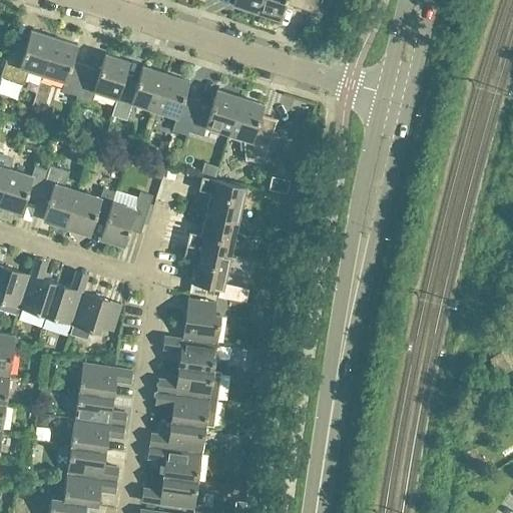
[(257,11),(260,0),(233,0),(232,3),(257,11)]
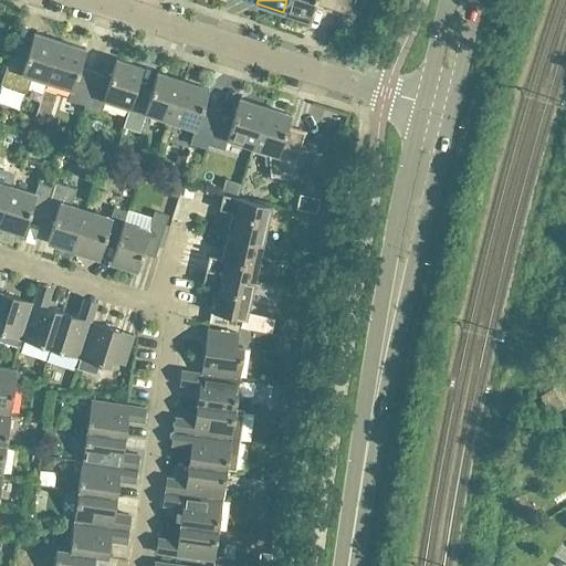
[(286,0),(283,12),(308,20),(314,2),(345,12),(348,13),(352,0),(286,0)]
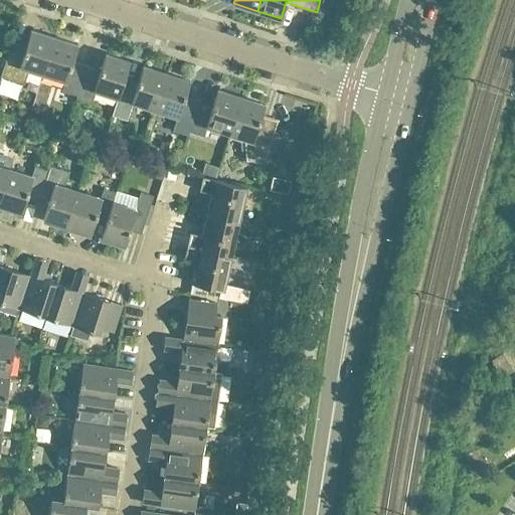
[(42,73),(54,37),(31,29),(26,44),(14,40),(8,62),(5,62),(1,76),(24,82),(28,69),(42,73)]
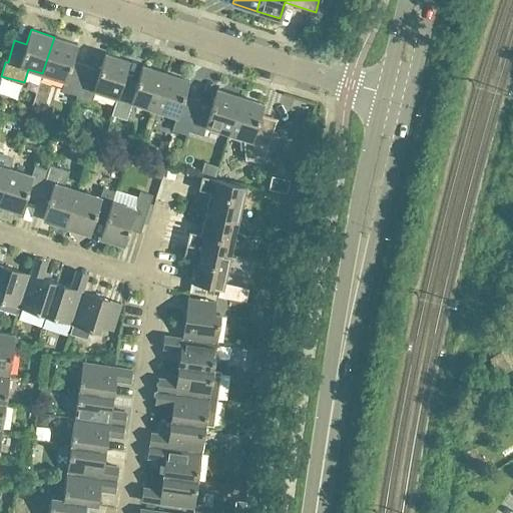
[(76,95),(84,70),(71,66),(78,44),(54,37),(42,73),(65,80),(62,90),(76,95)]
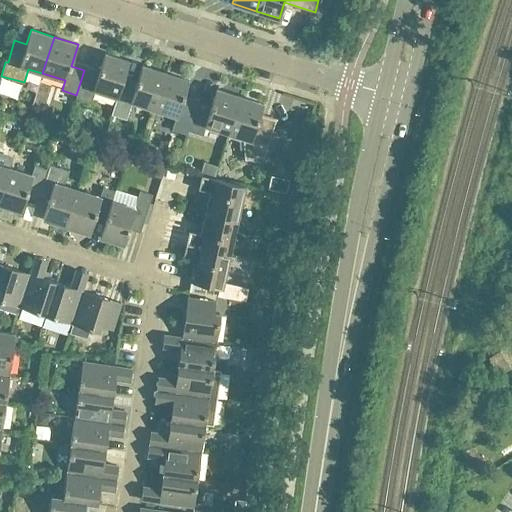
[(122,82),(129,60),(105,53),(98,74),(84,70),(76,95),(75,98),(90,103),(94,90),(117,97),(122,82)]
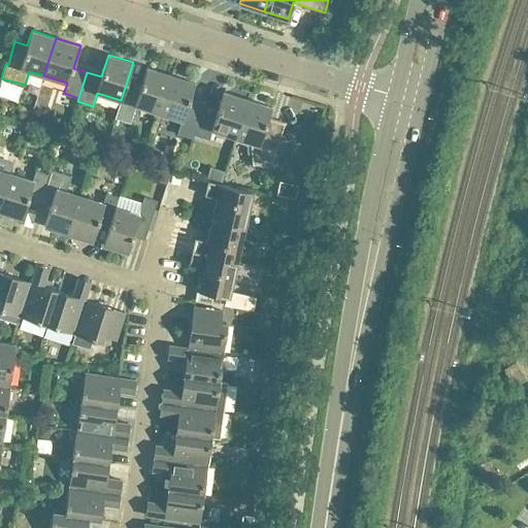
[(159,112),(171,74),(146,67),(139,89),(126,85),(121,100),(114,118),(130,123),(135,105),(159,112)]
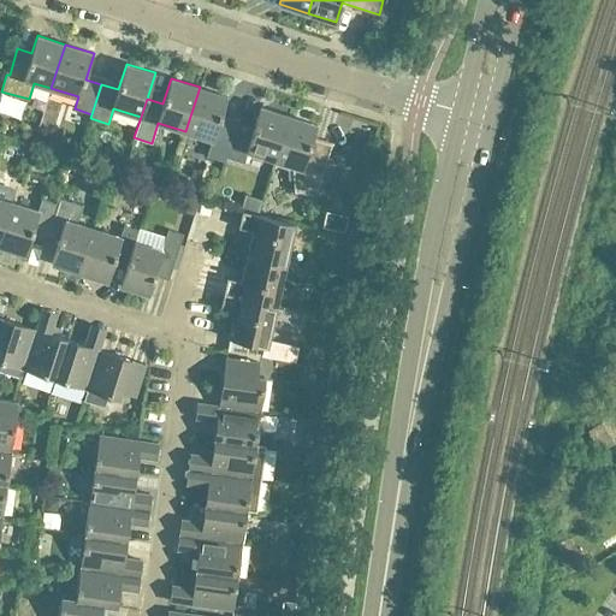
[(225,161),(226,157),(236,126),(219,122),(227,96),(200,87),(185,131),(212,140),(207,155),(225,161)]
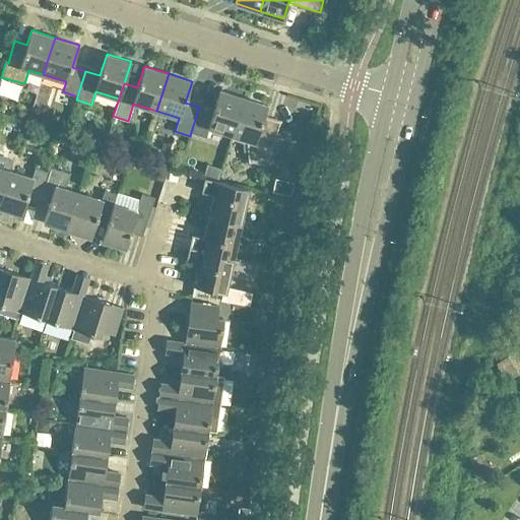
[(232,134),(244,98),(220,89),(213,112),(199,107),(191,132),(206,137),(209,127),(232,134)]
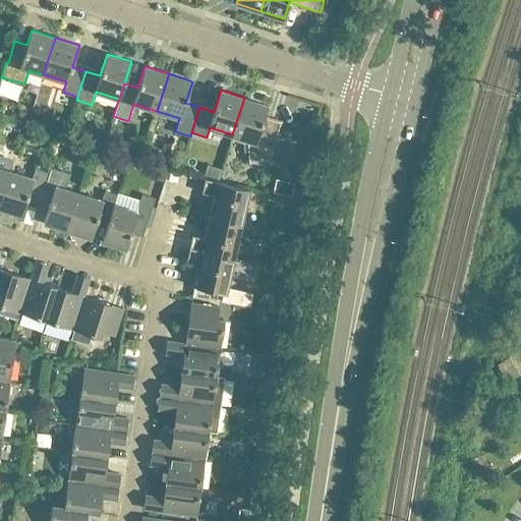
[(267,165),(280,122),(265,117),(269,105),(244,98),(232,134),(248,139),(249,162),(255,161),(267,165)]
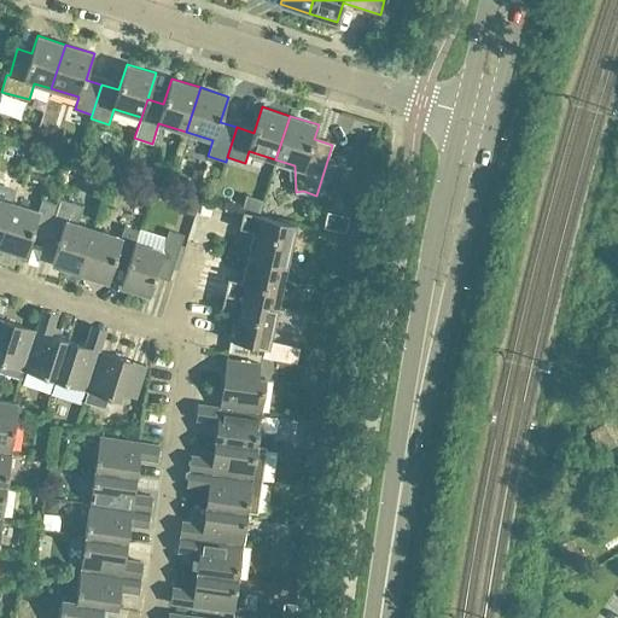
[(342,123),(339,135),(360,141),(363,129),(342,123)]
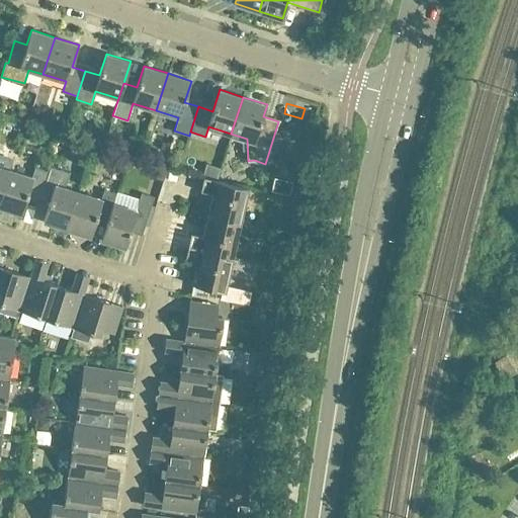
[(206,163),(202,176),(216,180),(220,167),(206,163)]
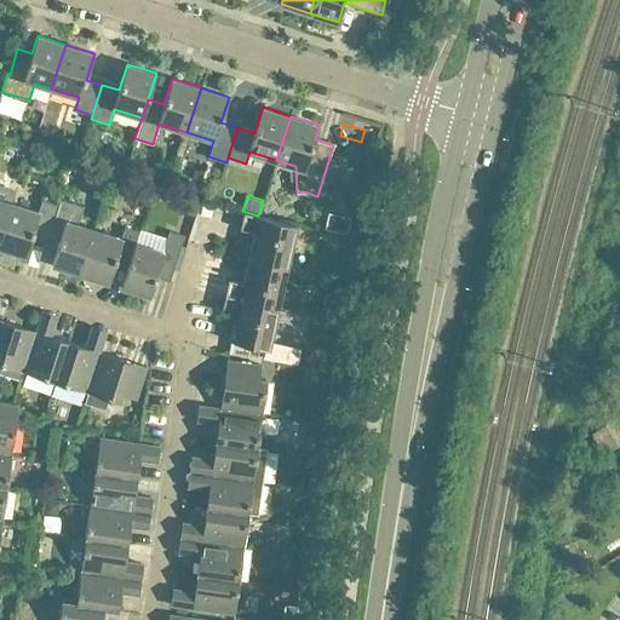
[(187,196),(184,205),(188,213),(195,216),(200,201),(187,196)]
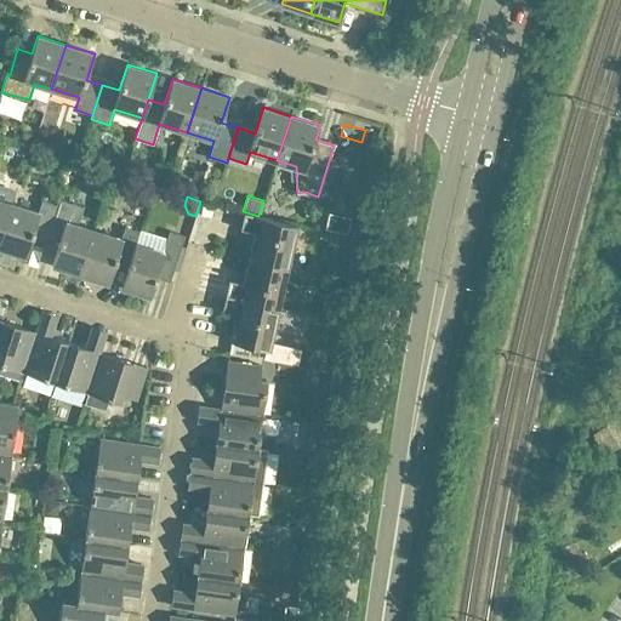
[(0,238),(11,203),(0,199),(0,238)]
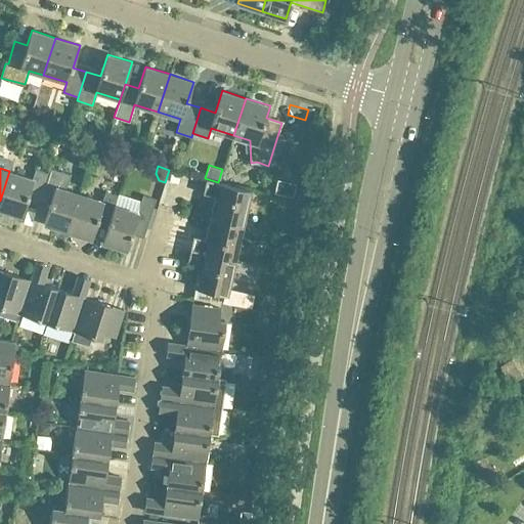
[(68,231),(80,193),(64,189),(70,174),(49,168),(47,173),(40,198),(51,202),(44,223),(68,231)]
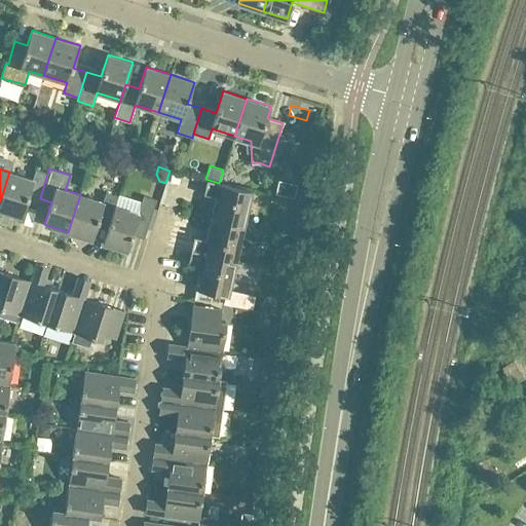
[(0,210),(22,217),(29,195),(40,198),(47,174),(35,170),(32,179),(9,172),(0,201),(0,210)]
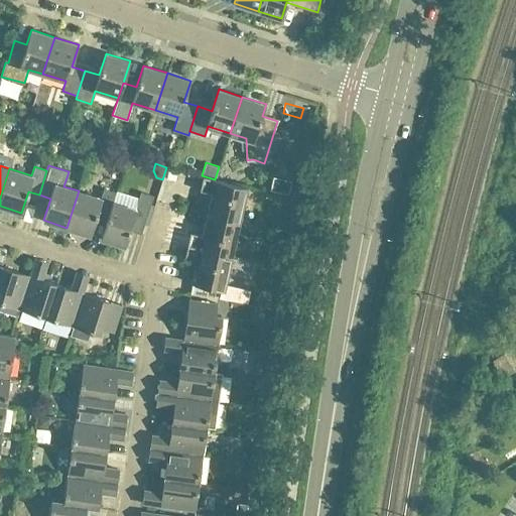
[(239,221),(247,186),(203,176),(200,190),(212,192),(207,214),(239,221)]
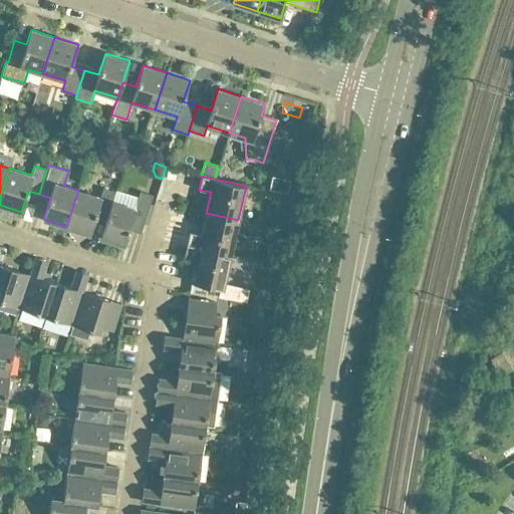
[(272,176),(269,189),(287,193),(290,181),(272,176)]
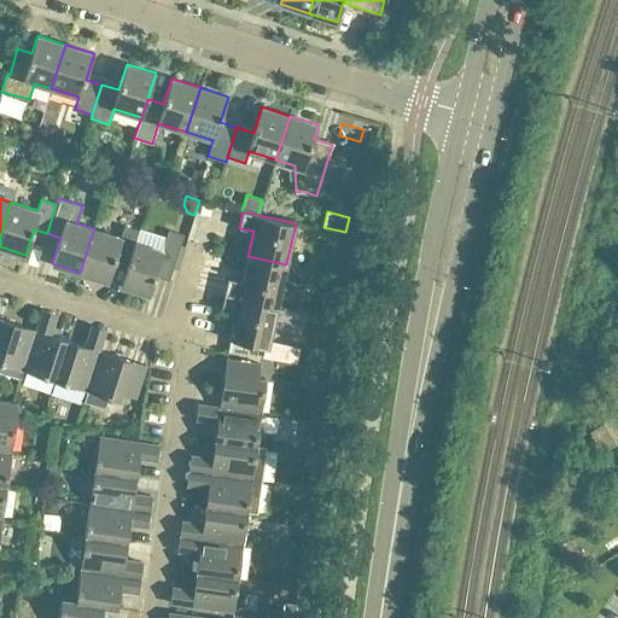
[(129,260),(134,242),(135,242),(139,231),(124,226),(121,237),(94,228),(80,273),(109,281),(116,256),(129,260)]
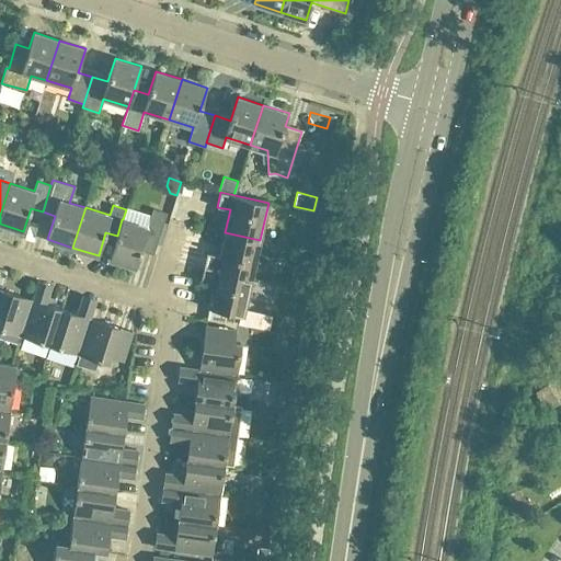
[(156,248),(167,213),(153,208),(147,227),(123,219),(122,219),(117,236),(110,260),(136,267),(144,244),(156,248)]
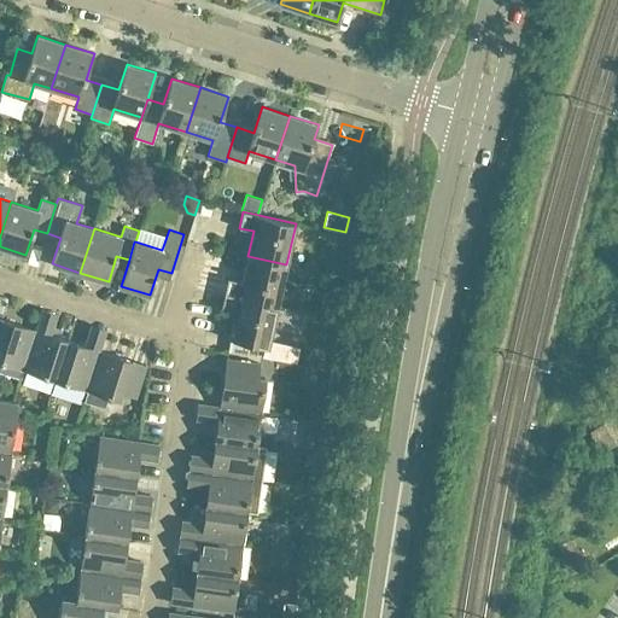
[(277,305),(286,264),(248,256),(242,281),(228,278),(225,295),(277,305)]
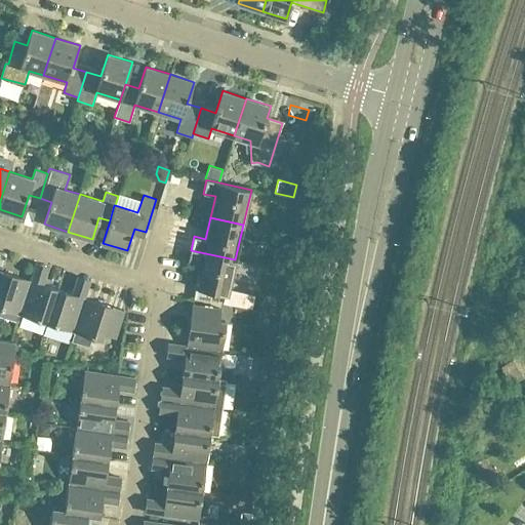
[(228,293),(235,259),(191,250),(188,264),(199,266),(195,288),(228,295),(228,293)]
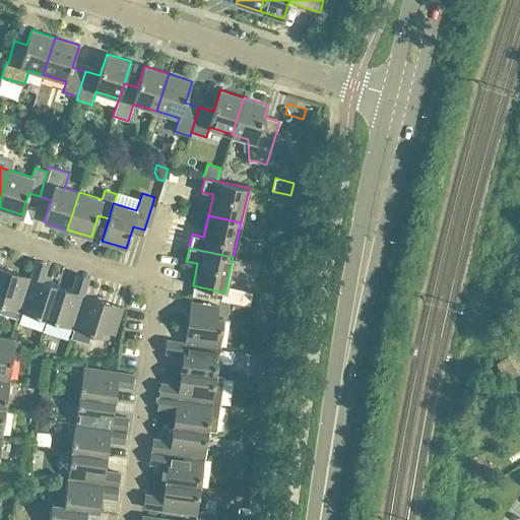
[(0,305),(19,312),(30,277),(0,267),(0,305)]
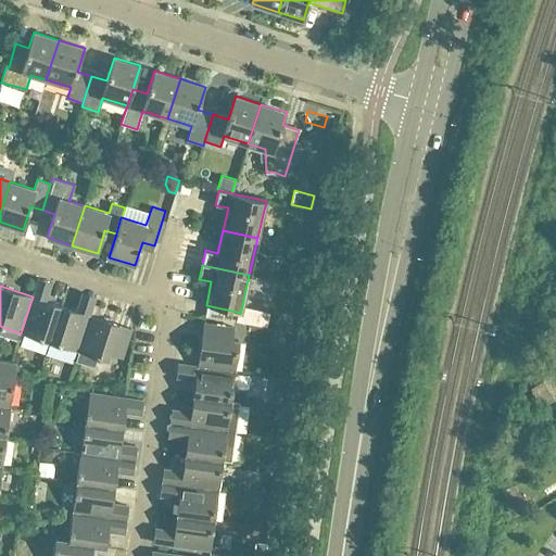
[(49,342),(61,305),(33,297),(21,333),(49,342)]
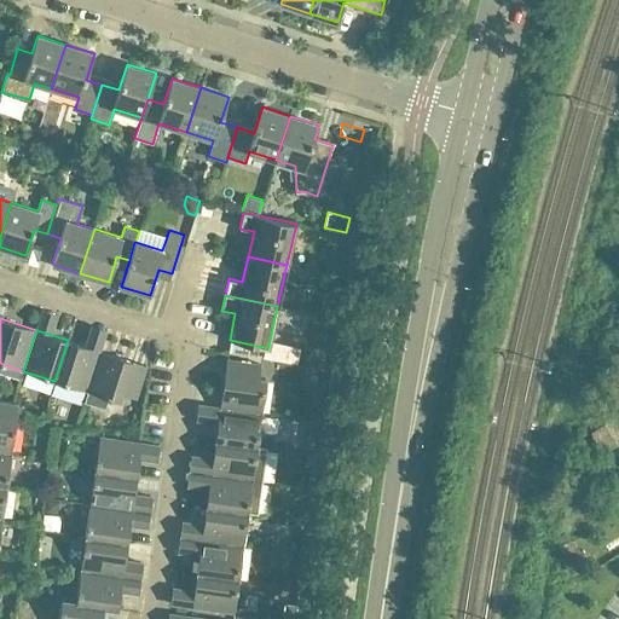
[(87,391),(93,369),(99,351),(68,340),(55,381),(87,391)]
